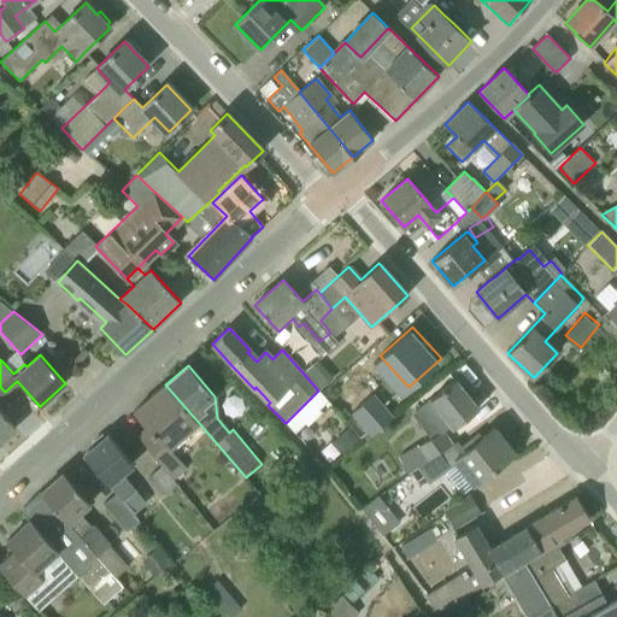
[(430,399),(413,412),(425,427),(441,415),(450,425),(453,429),(459,423),(479,409),(456,380),(436,394),(430,399)]
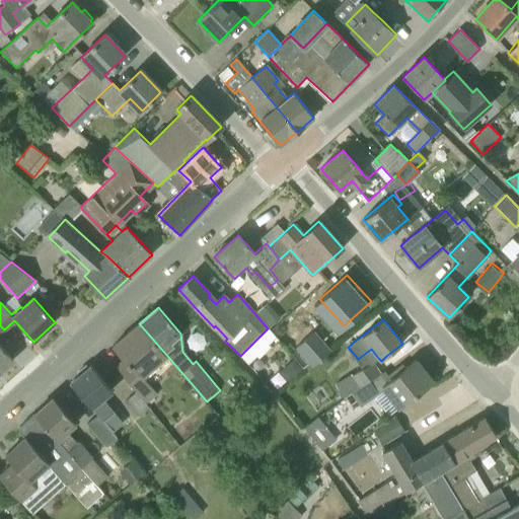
[(116,367),(137,391),(147,402),(157,394),(144,378),(168,357),(139,323),(112,347),(129,366),(122,372),(117,366),(116,367)]
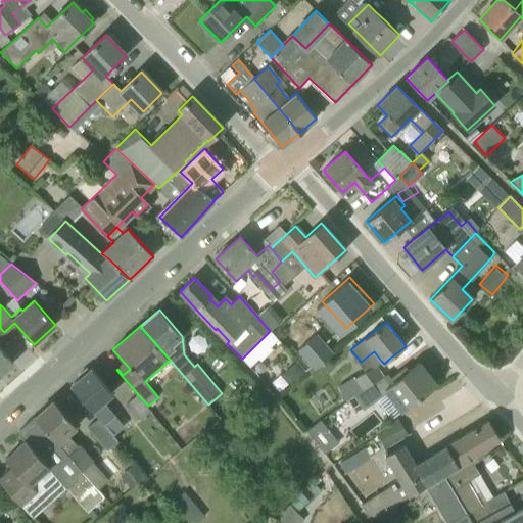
[(0,348),(0,336),(4,332),(0,328),(0,374),(13,363),(0,348)]
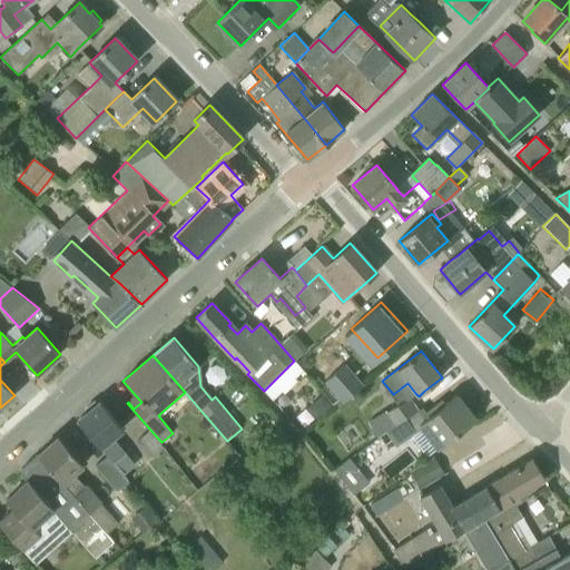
[(327,377),(343,394),(359,380),(343,363),(327,377)]
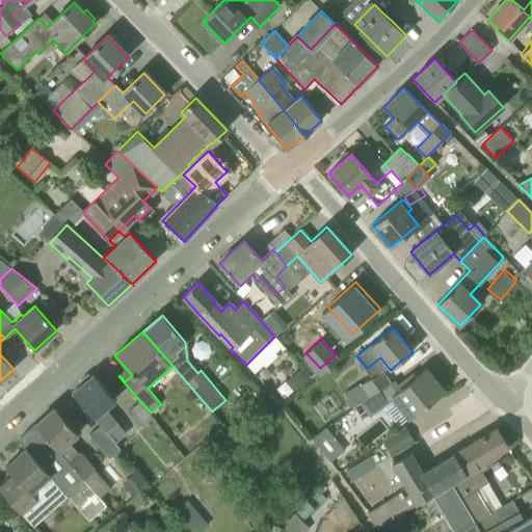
[(391,382),(370,396),(361,402),(370,417),(396,399),(409,419),(444,392),(426,369),(396,392),(391,382)]
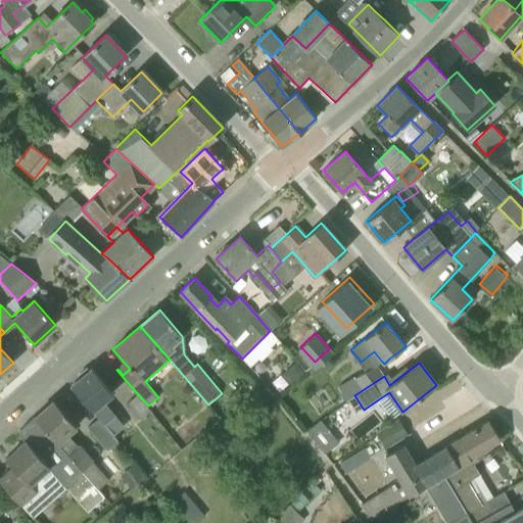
[(364,389),(384,376),(376,364),(339,389),(346,401),(354,395),(364,389)]
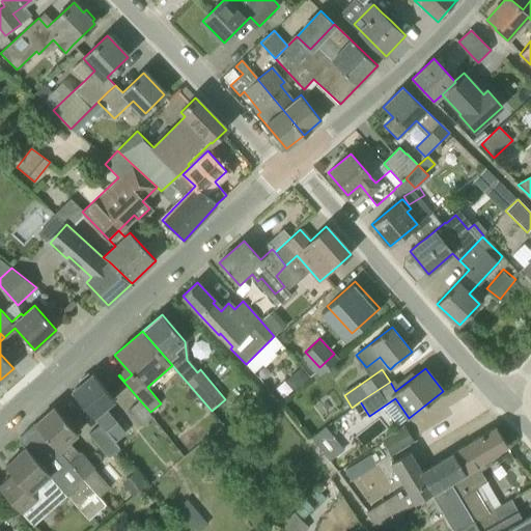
[(72,391),(101,425),(119,447),(124,442),(119,436),(130,427),(121,417),(115,421),(105,408),(114,400),(92,374),(89,376),(87,374),(80,381),(82,383),(72,391)]
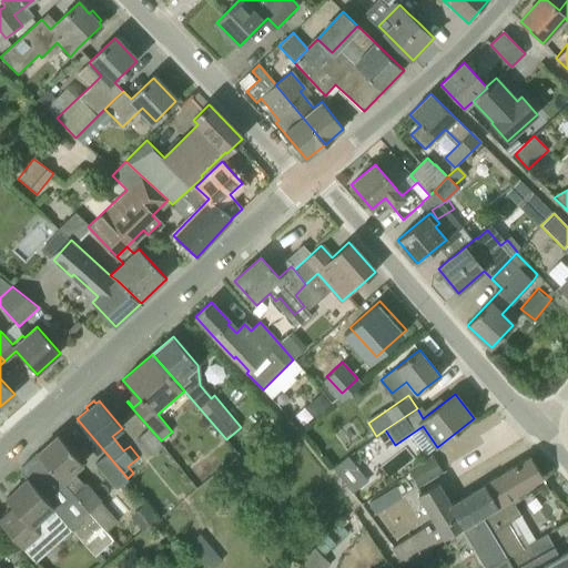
[(161,440),(150,428),(137,439),(152,458),(165,446),(161,440)]
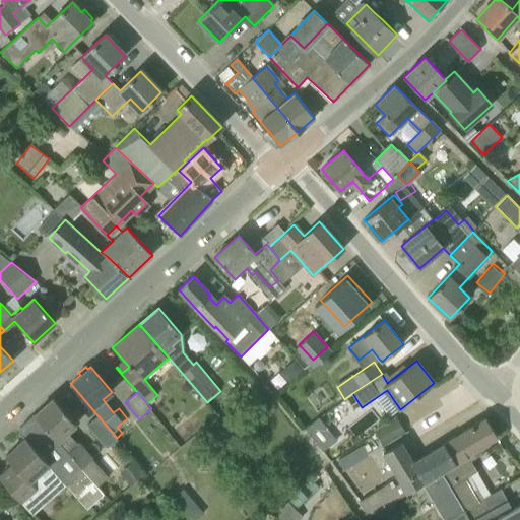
[(34,414),(88,479),(95,488),(107,477),(101,469),(78,444),(77,444),(67,433),(76,425),(53,398),(34,414)]
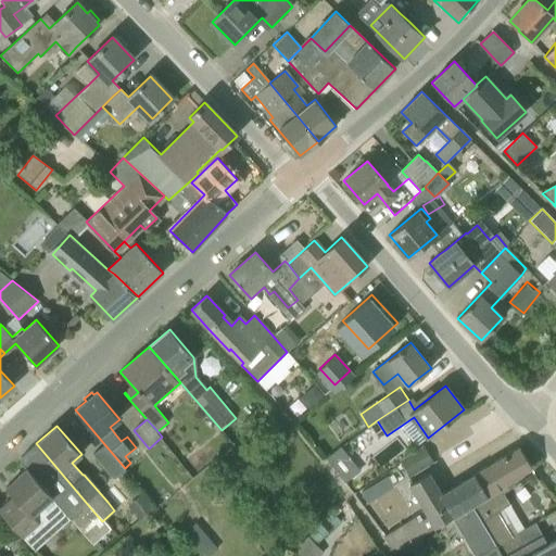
[(108,529),(102,521),(95,513),(36,443),(21,457),(21,463),(26,469),(27,469),(52,497),(51,498),(68,517),(91,543),(108,529)]
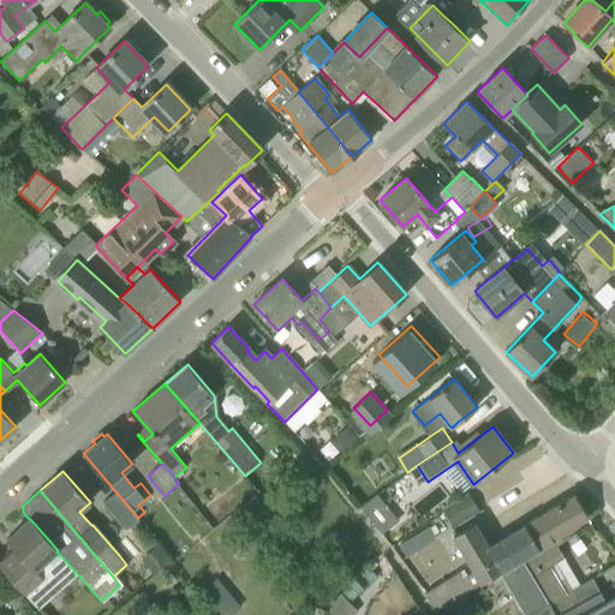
[(125,529),(138,518),(117,493),(103,502),(125,529)]
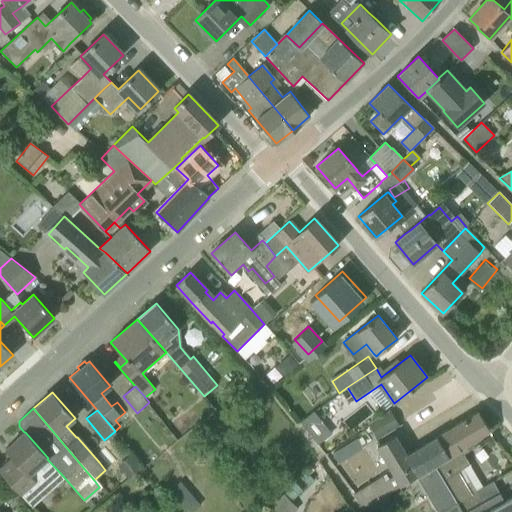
[(368,425),(376,439),(397,425),(389,412),(368,425)]
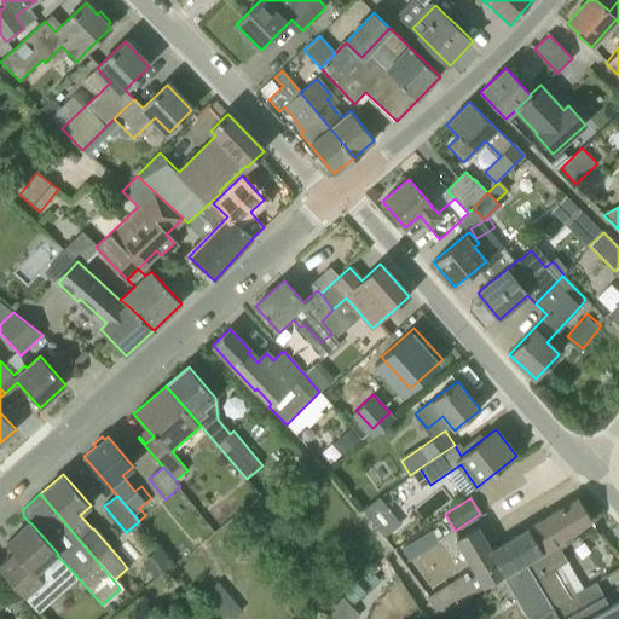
[(578,498),(527,528),(542,551),(525,562),(539,586),(554,608),(554,609),(559,618),(562,618),(584,607),(577,595),(571,597),(554,571),(568,562),(560,550),(567,545),(562,539),(593,520),(578,498)]
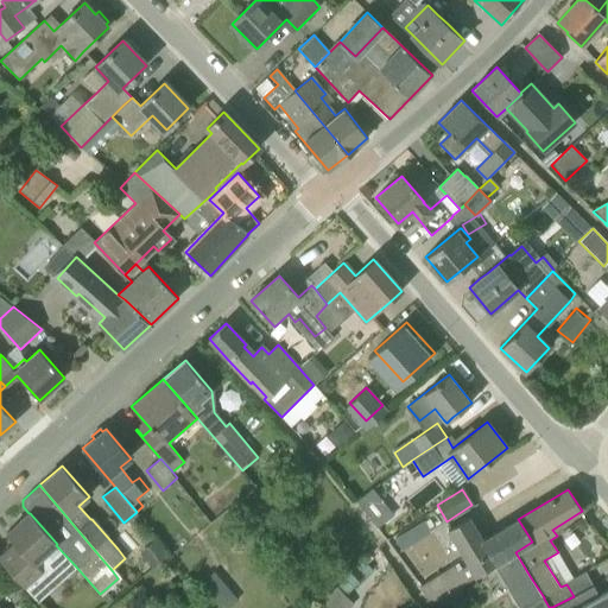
[(42,572),(52,586),(75,565),(56,545),(57,544),(30,513),(29,513),(10,530),(6,533),(16,544),(0,557),(0,559),(24,588),(42,572)]
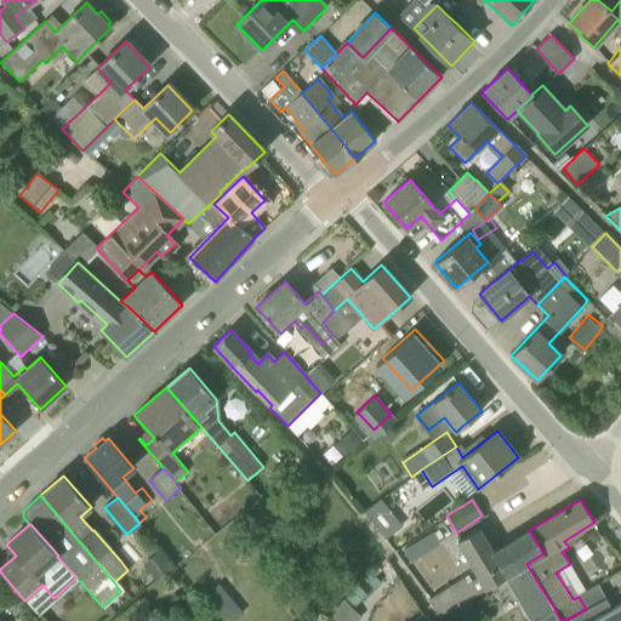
[(491,553),(493,552),(478,528),(457,541),(478,579),(467,585),(463,577),(428,599),(440,619),(506,580),(491,553)]
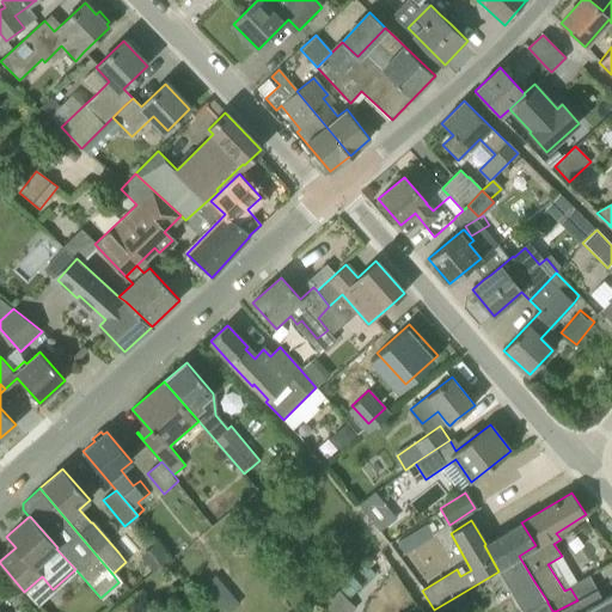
[(548,601),(533,580),(519,556),(536,545),(521,522),(485,544),(484,545),(499,571),(500,570),(524,611),(528,611),(546,601),(548,601)]
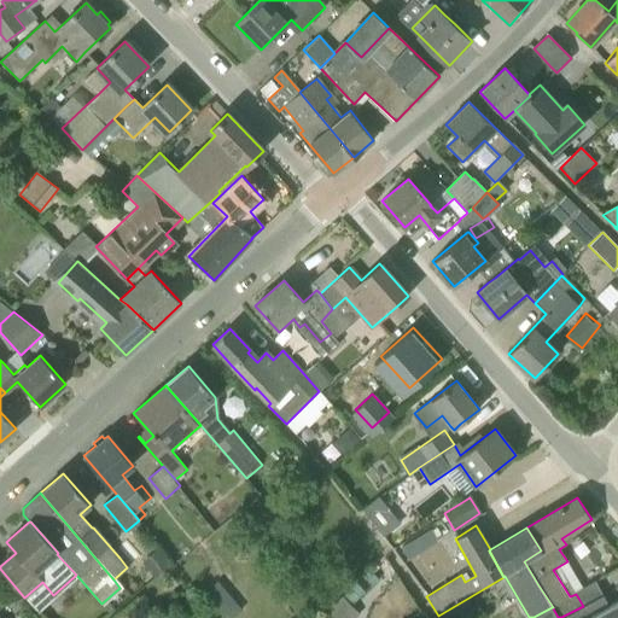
[(342,595),(324,616),(325,617),(355,617),(361,612),(342,595)]
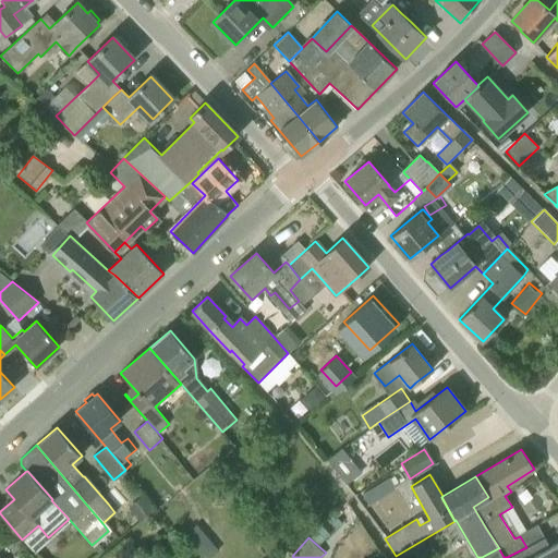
[(557,557),(557,542),(549,547),(544,537),(508,557),(504,557),(498,548),(482,557),(557,557)]
